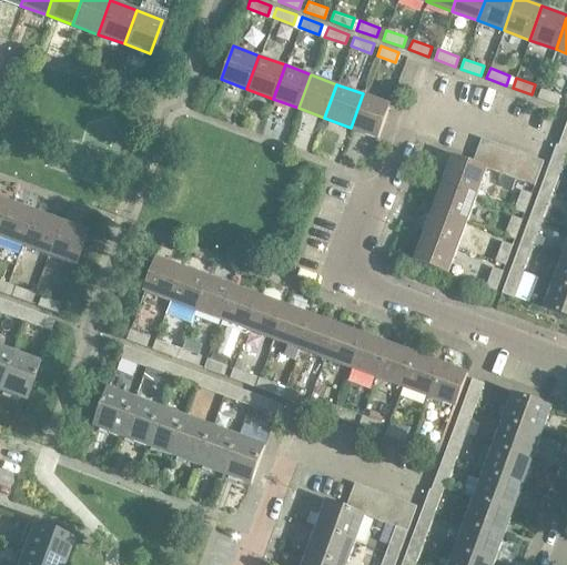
[(542,88),(538,97),(556,103),(559,94),(542,88)]
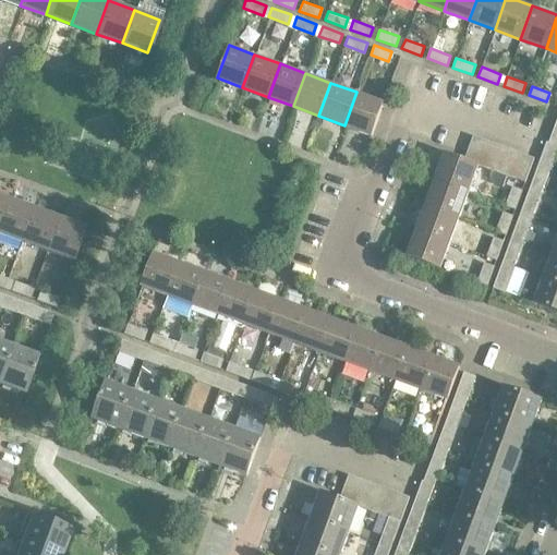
[(371,134),(383,101),(356,92),(344,125),(371,134)]
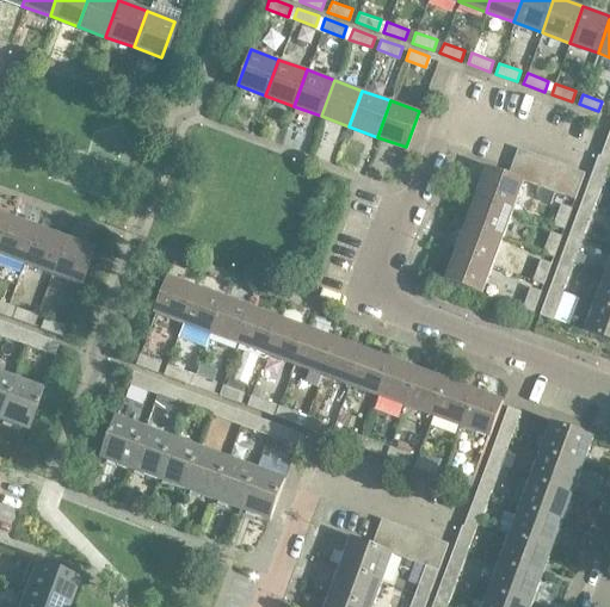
[(517,147),(511,163),(507,173),(521,178),(530,152),(517,147)]
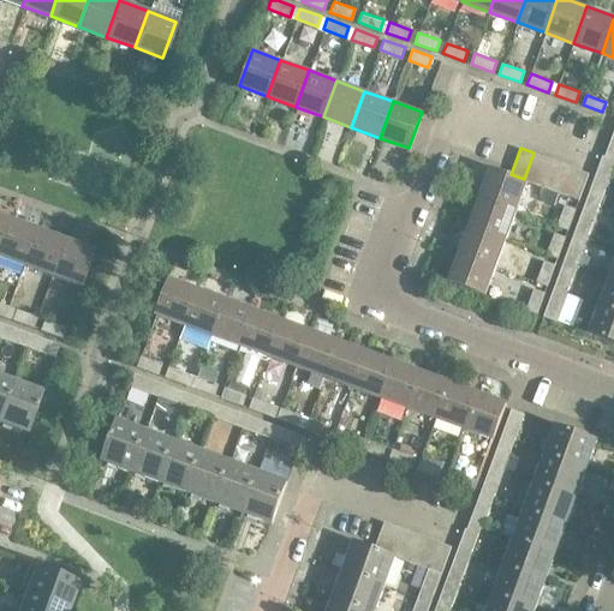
[(524,179),(526,180),(537,184),(547,157),(534,153),(524,179)]
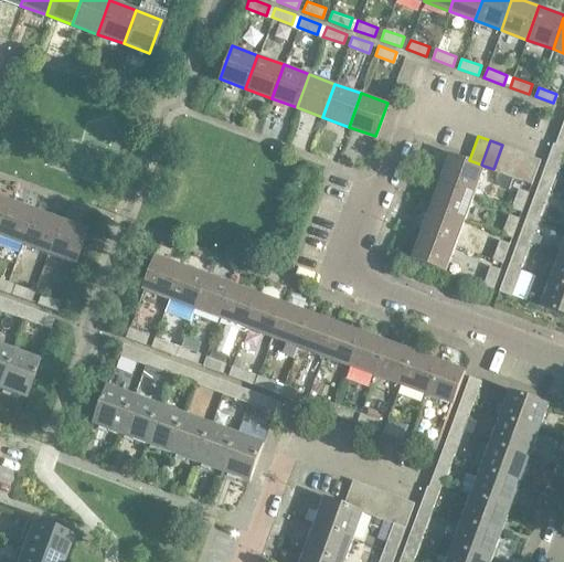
[(553,141),(545,160),(557,165),(563,147),(563,146),(554,142),(553,141)]
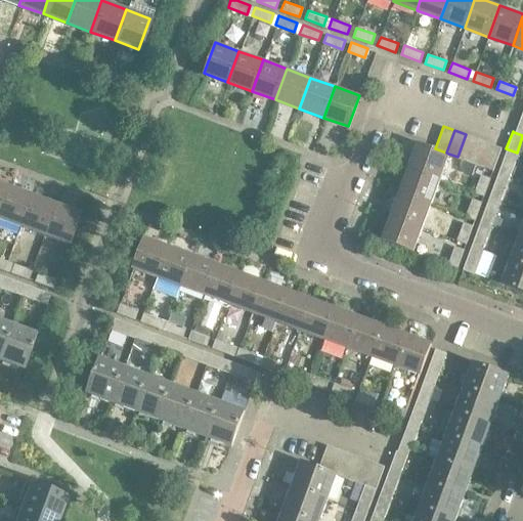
[(478,138),(466,134),(458,157),(469,161),(478,138)]
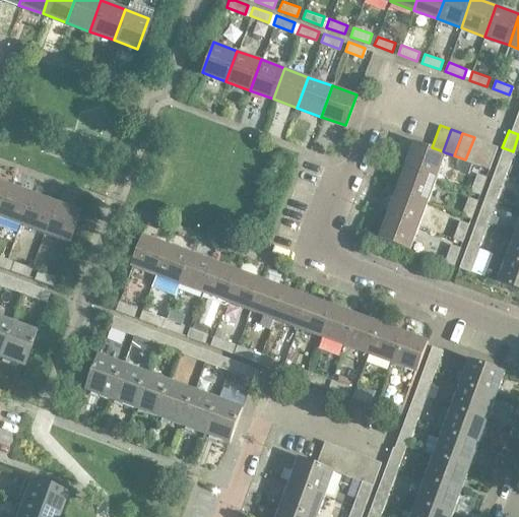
[(485,141),(474,137),(465,159),(477,164),(485,141)]
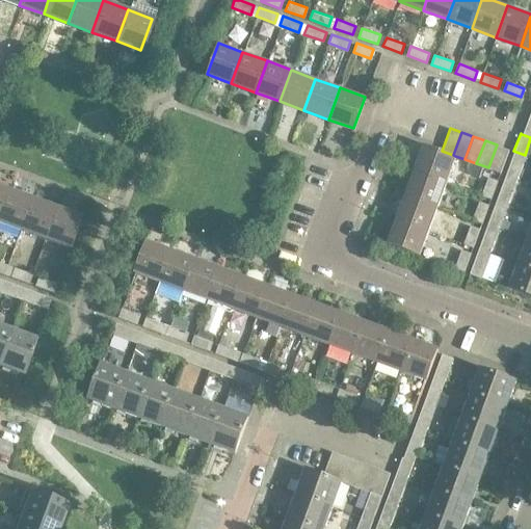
[(442,151),(423,144),(414,169),(446,181),(455,156),(453,155),(442,151)]
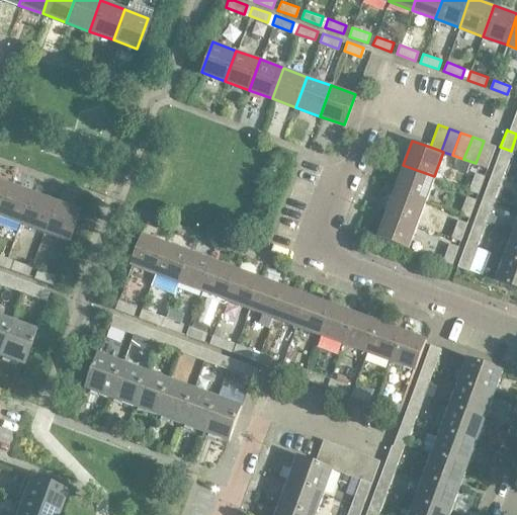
[(487,167),(495,145),(484,141),(476,163),(478,164),(487,167)]
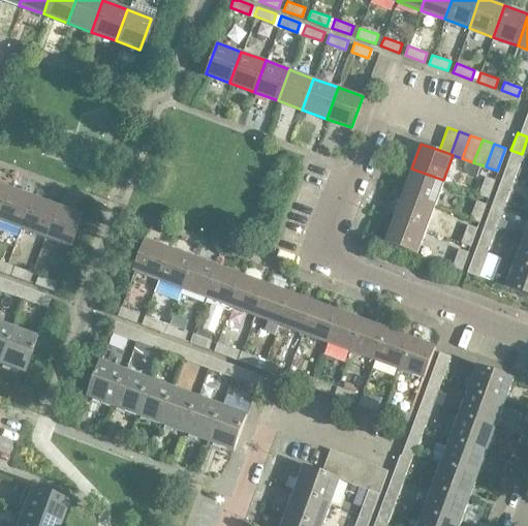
[(508,158),(502,175),(513,179),(519,161),(508,158)]
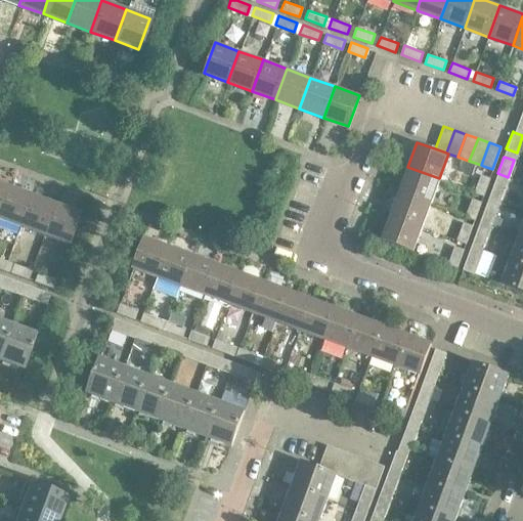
[(430,202),(439,178),(407,167),(399,190),(430,202)]
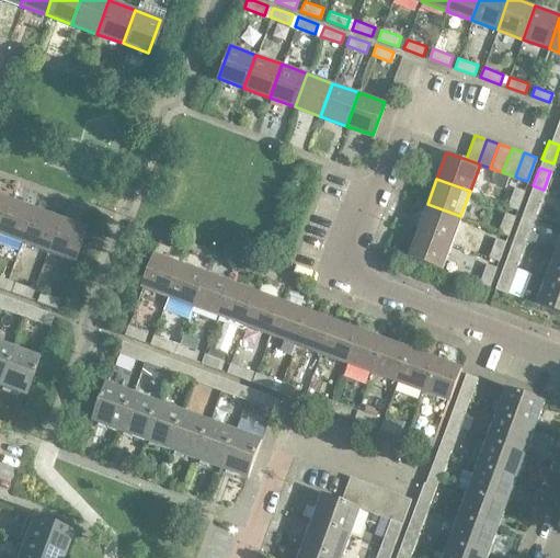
[(514,186),(507,205),(517,208),(524,190),(514,186)]
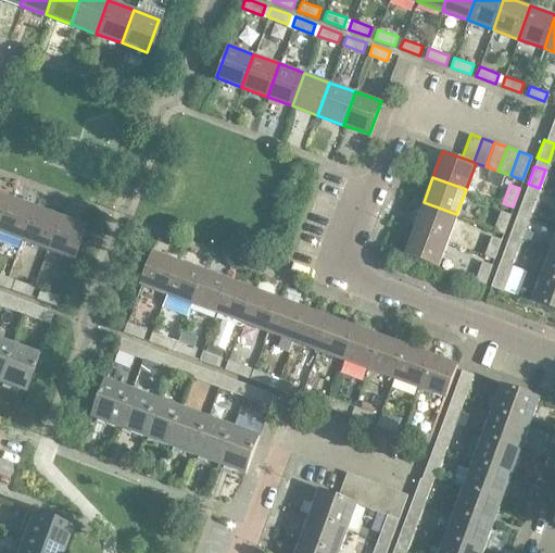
[(525,191),(518,209),(530,213),(537,196),(525,191)]
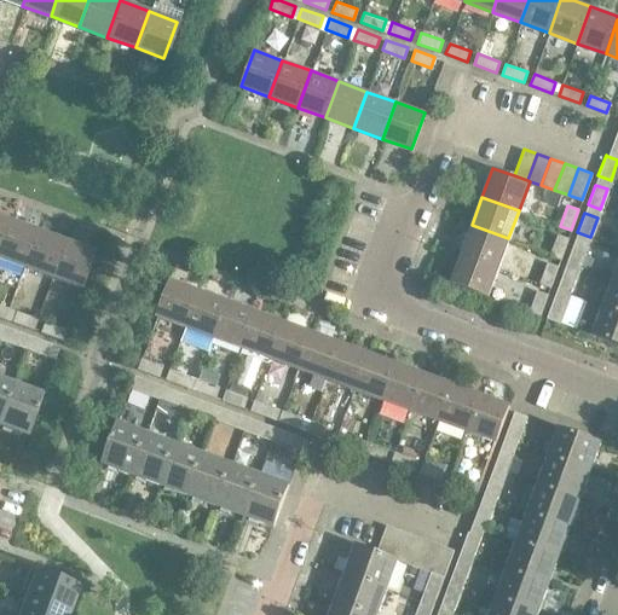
[(35,230),(7,219),(0,237),(0,256),(22,266),(35,230)]
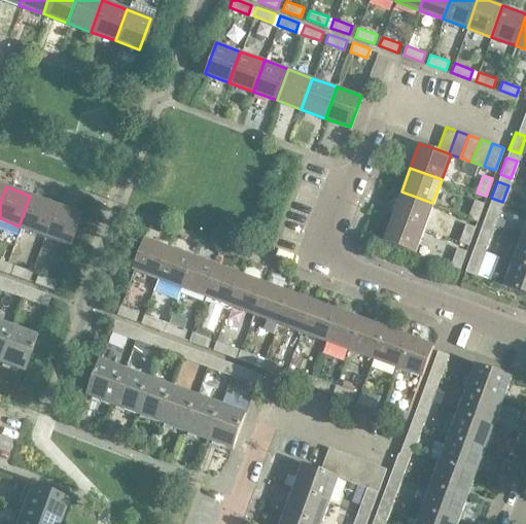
[(423,228),(432,203),(401,191),(392,216),(423,228)]
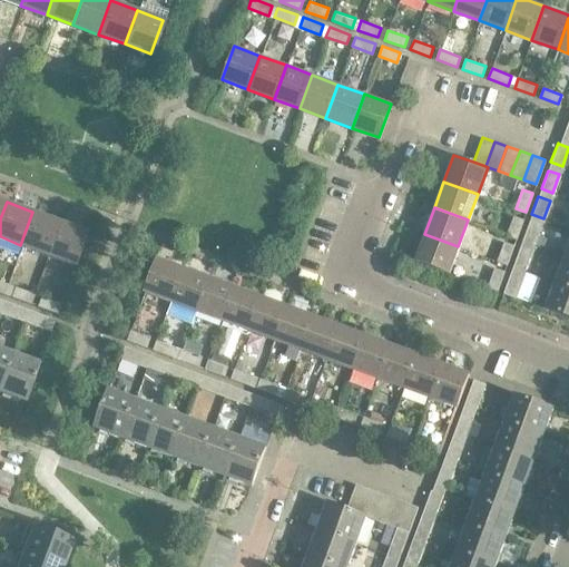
[(59,221),(32,212),(20,245),(46,254),(59,221)]
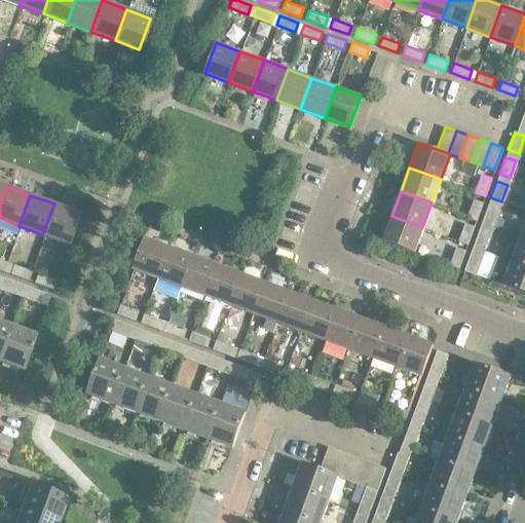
[(474,198),(466,216),(476,219),(482,201),(474,198)]
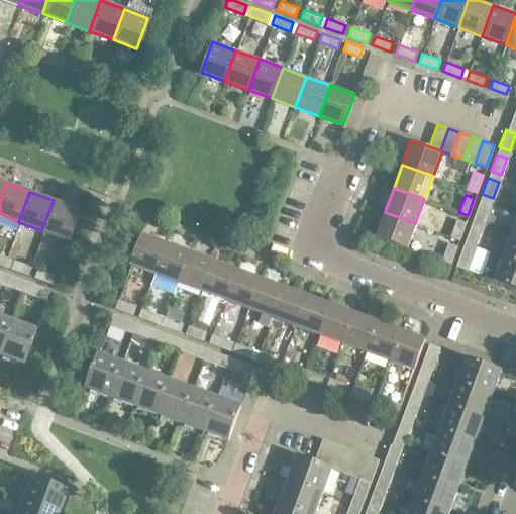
[(78,209),(54,200),(41,230),(66,239),(78,209)]
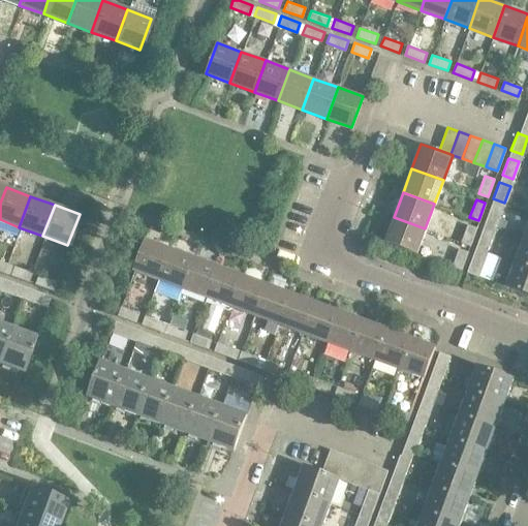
[(491,206),(485,222),(495,226),(501,210),(491,206)]
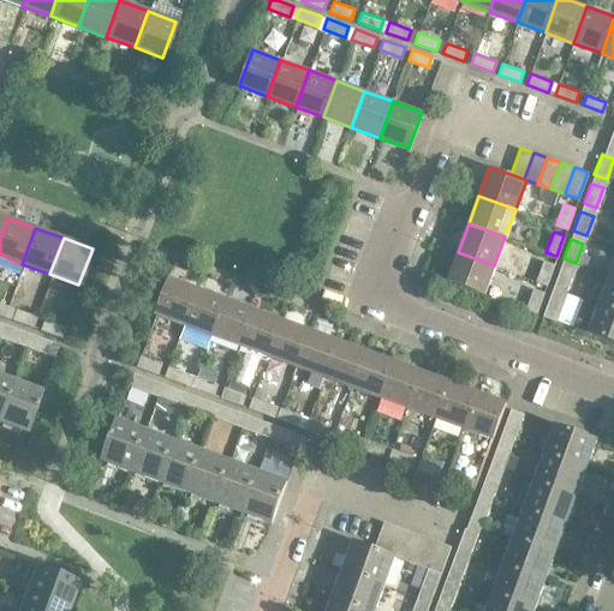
[(458,252),(447,280),(484,293),(494,265),(458,252)]
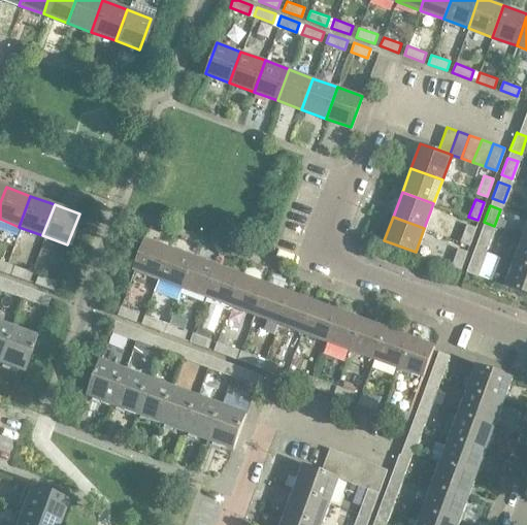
[(466,223),(460,240),(468,244),(475,226),(466,223)]
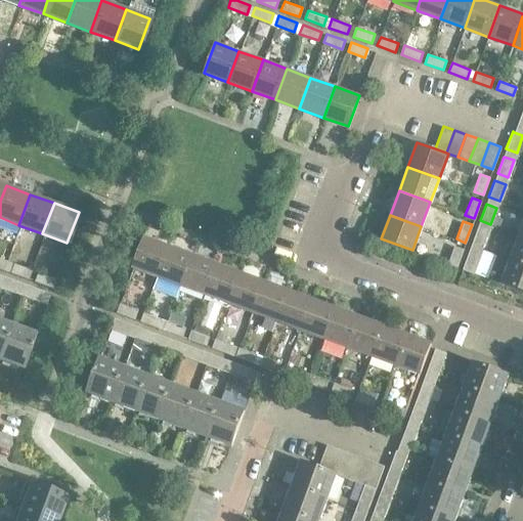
[(477,228),(471,245),(482,249),(488,232),(477,228)]
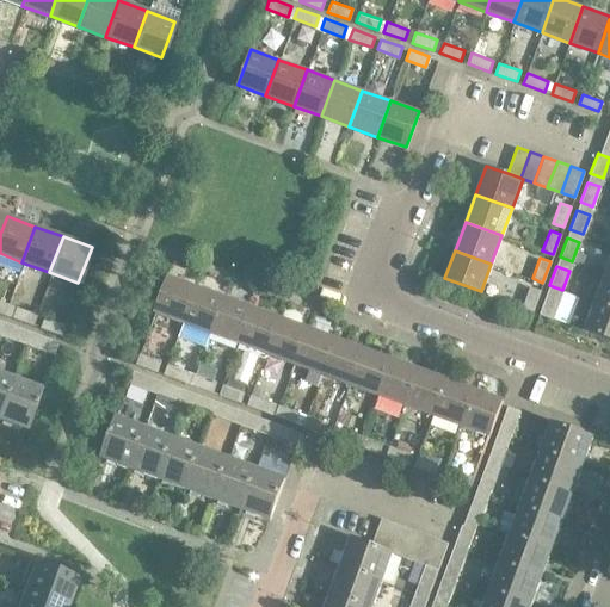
[(609,307),(609,276),(604,273),(593,301),(609,307)]
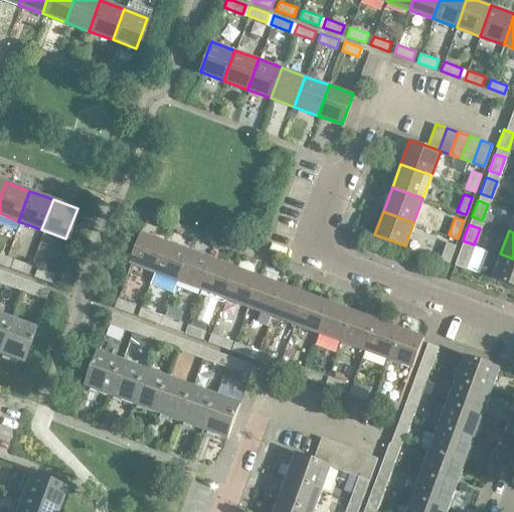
[(130,263),(153,271),(165,240),(141,231),(130,263)]
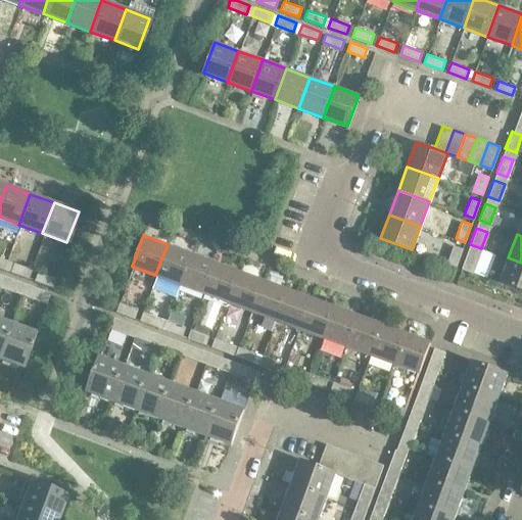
[(168,244),(155,275),(180,284),(191,253),(168,244)]
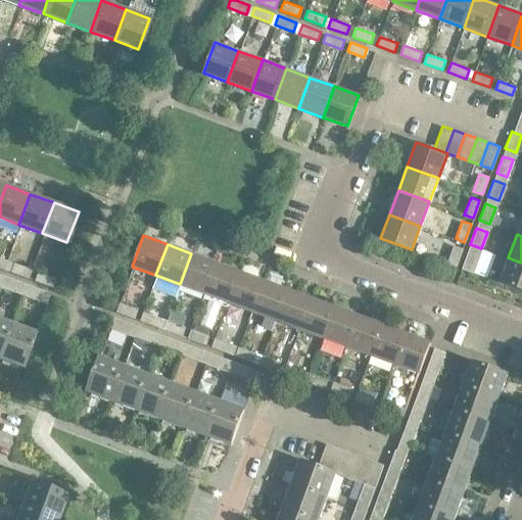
[(453,245),(446,263),(456,266),(462,248),(453,245)]
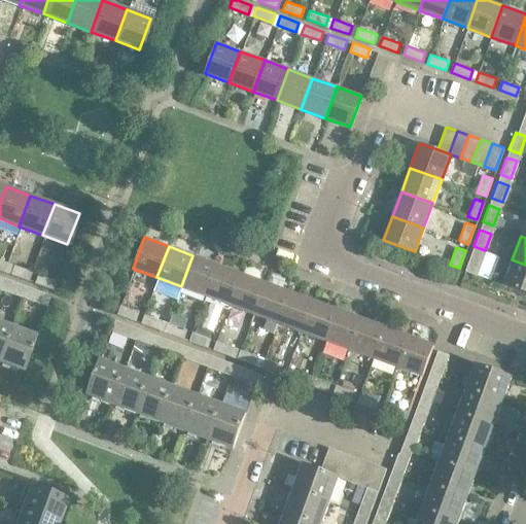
[(470,253),(464,270),(476,274),(486,278),(492,263),(481,258),(482,257),(470,253)]
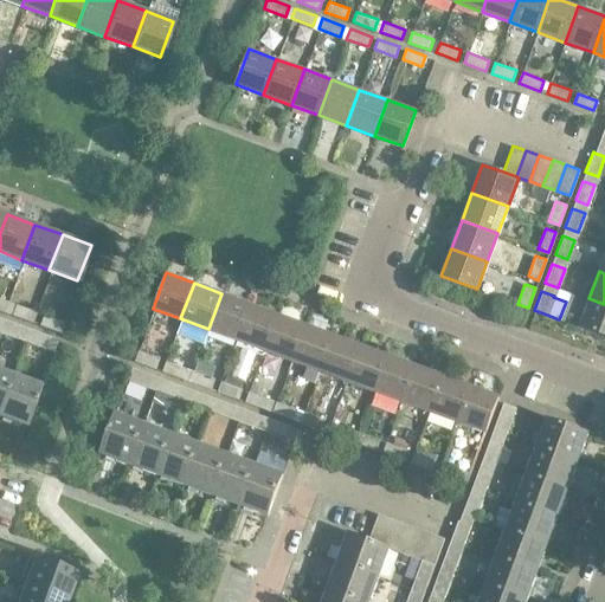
[(221,293),(208,329),(236,340),(250,304),(221,293)]
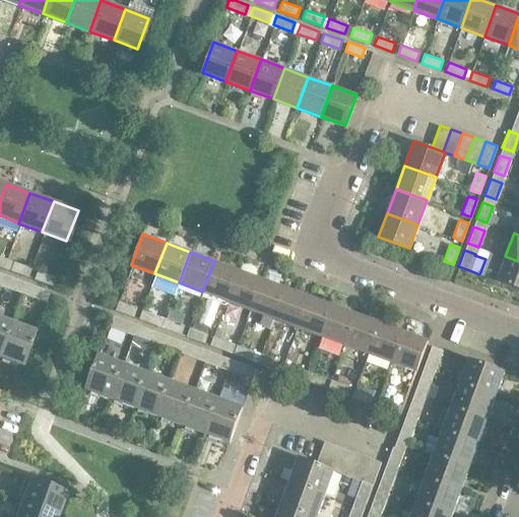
[(518,261),(505,256),(496,280),(518,288),(518,261)]
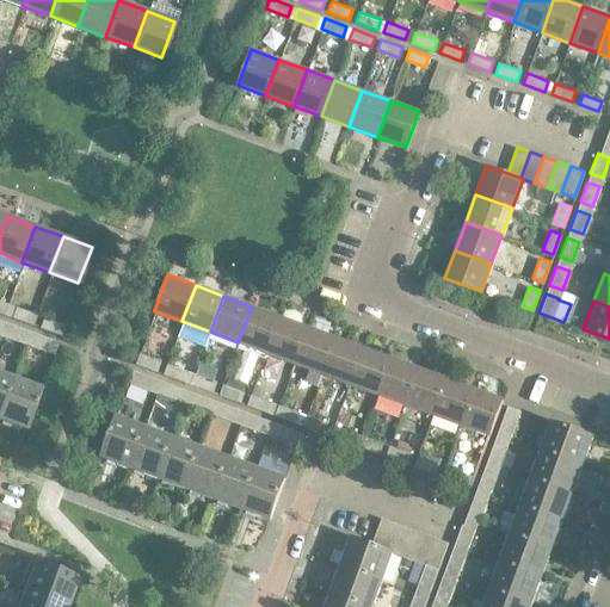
[(14,307),(11,316),(31,324),(35,314),(14,307)]
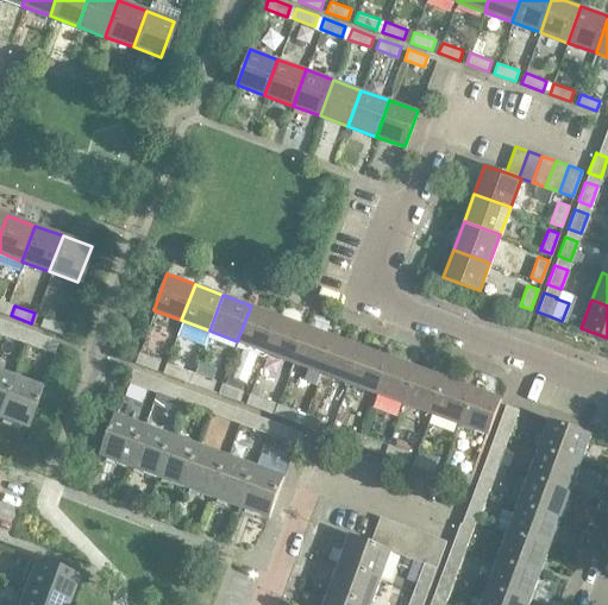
[(251,306),(237,341),(265,352),(279,315),(251,306)]
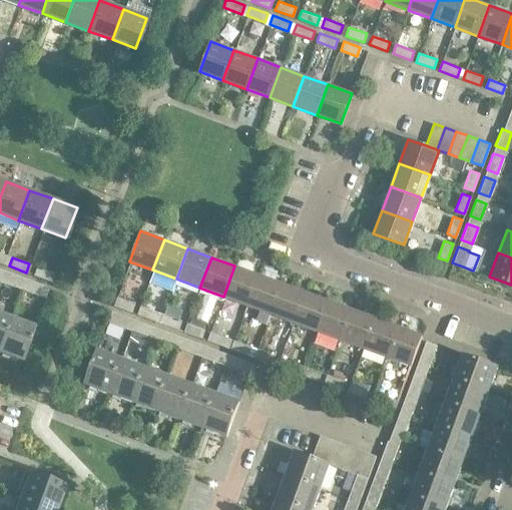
[(35,266),(32,275),(49,281),(53,272),(35,266)]
